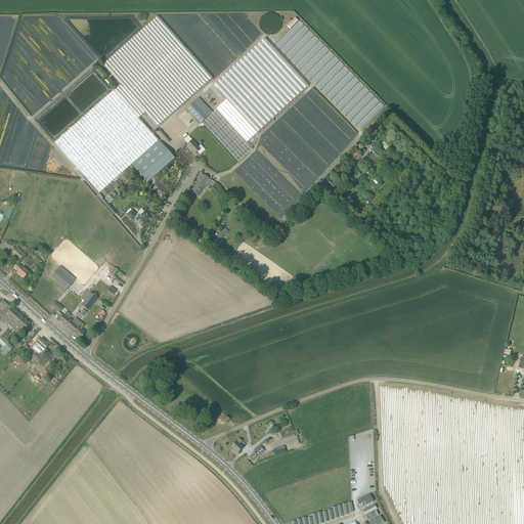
[(263,31),(278,33),(280,16),(267,14),(266,25),(264,25),(263,31)]
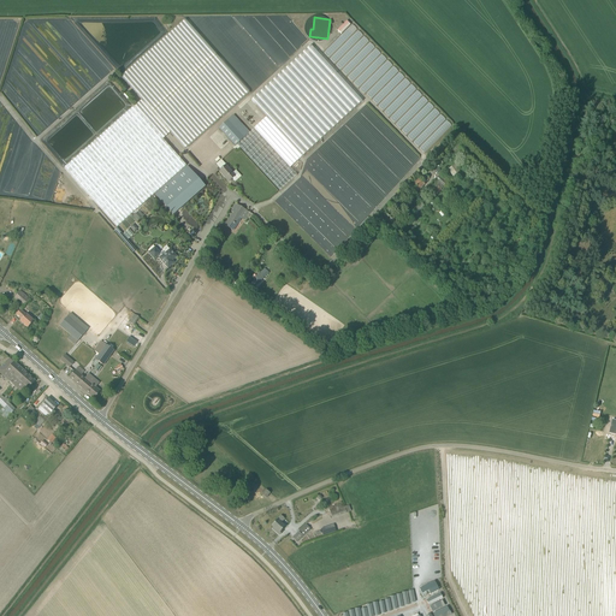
[(185,21),(122,76),(142,100),(171,132),(185,148),(249,93),(185,21)]
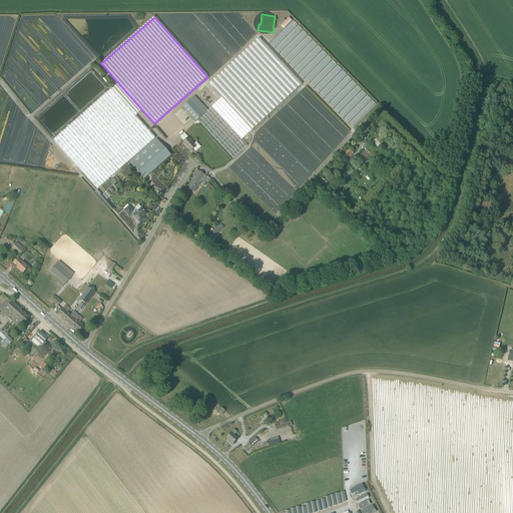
[(289,17),(286,20),(281,25),(284,28),(292,20),(289,17)]
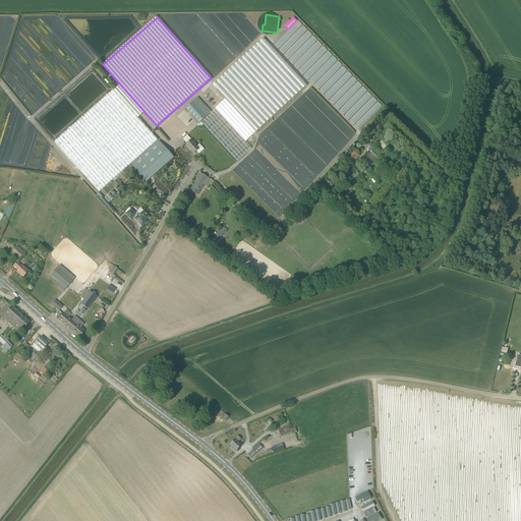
[(200,128),(201,127),(204,125),(236,162),(251,149),(245,142),(306,85),(263,38),(213,84),(225,99),(215,109),(212,112),(198,124),(197,125),(200,128)]
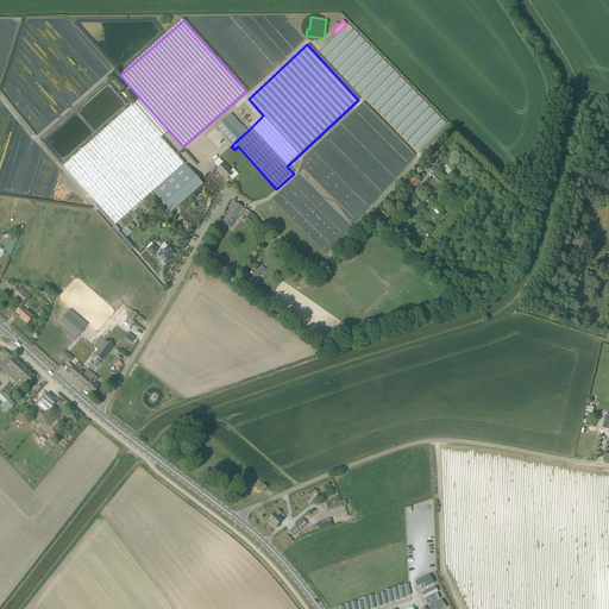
[(184,164),(161,137),(133,106),(132,105),(64,165),(117,225),(184,164)]
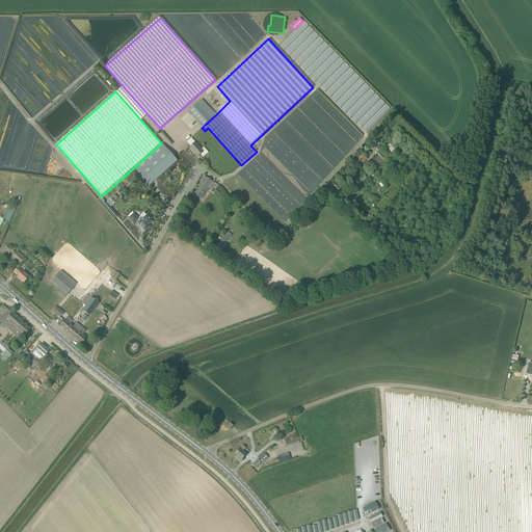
[(189,111),(203,127),(216,114),(202,100),(189,111)]
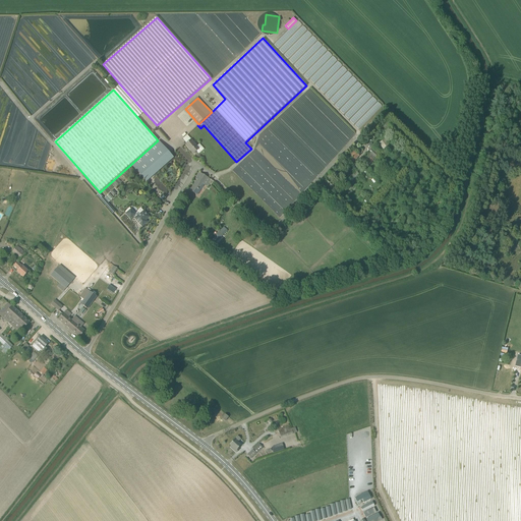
[(131,165),(147,182),(173,158),(159,140),(131,165)]
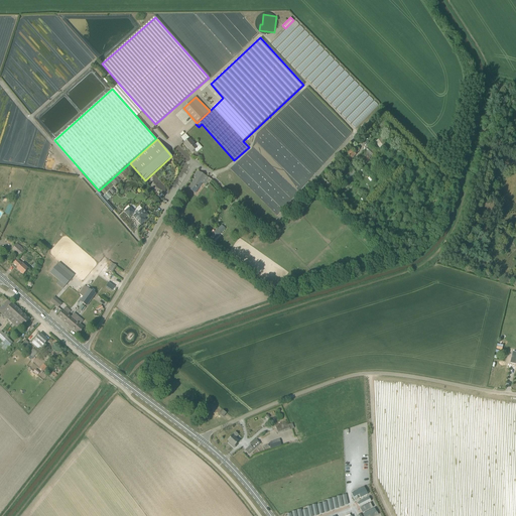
[(195,145),(189,139),(184,142),(183,144),(191,152),(195,149),(198,152),(203,147),(198,143),(195,145)]
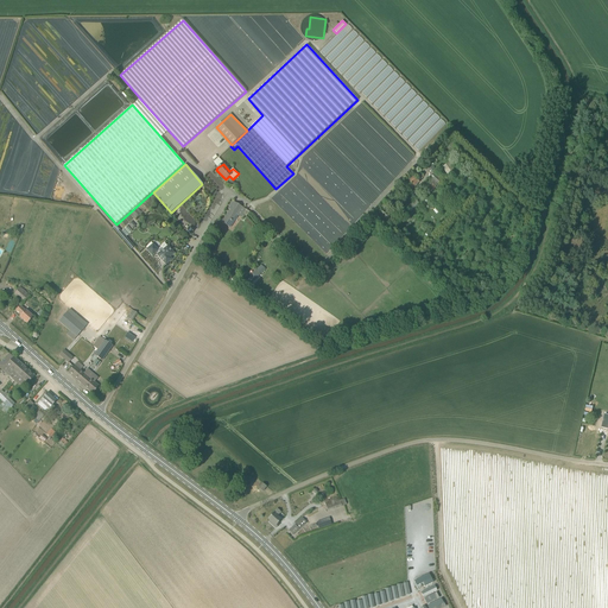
[(424,177),(418,172),(415,176),(413,176),(405,185),(411,191),(424,177)]
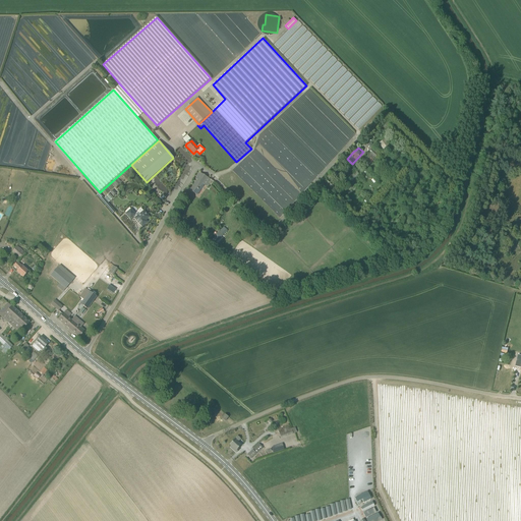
[(367,167),(373,161),(372,160),(378,155),(371,150),(361,161),(367,167)]
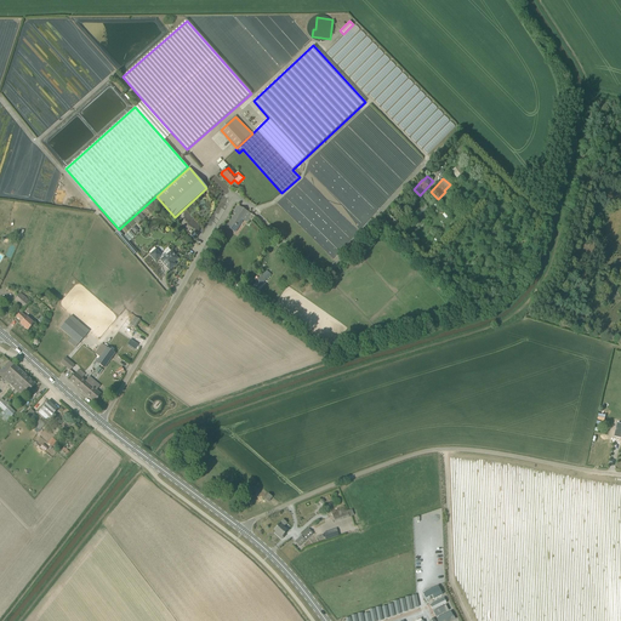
[(252,215),(251,214),(238,205),(233,214),(238,216),(235,220),(233,218),(227,228),(235,233),(243,220),(246,222),(248,223),(252,215)]
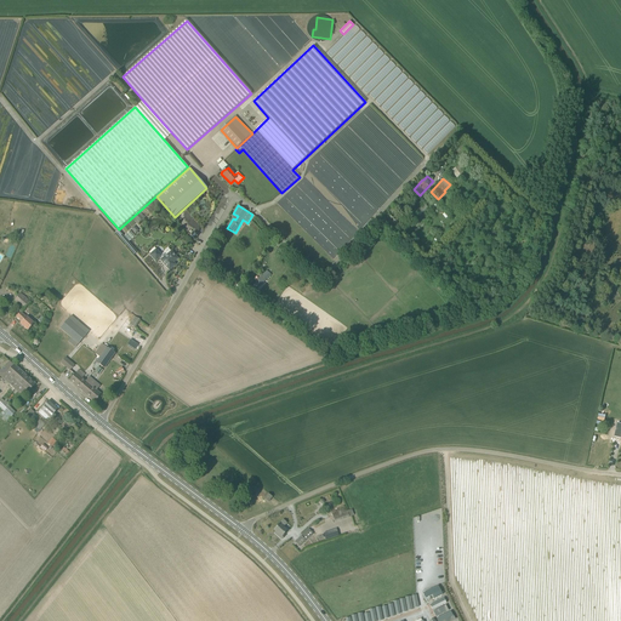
[(397,228),(400,224),(393,216),(388,220),(397,228)]
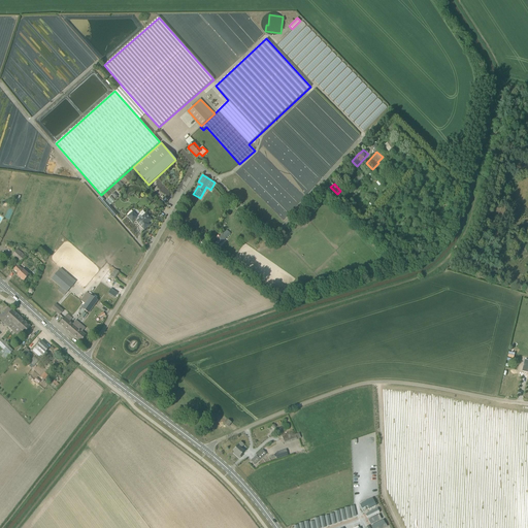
[(133,211),(132,211),(128,216),(127,217),(132,223),(136,220),(137,221),(136,222),(143,230),(150,225),(147,224),(152,220),(145,212),(145,213),(142,210),(139,213),(142,217),(139,219),(133,211)]
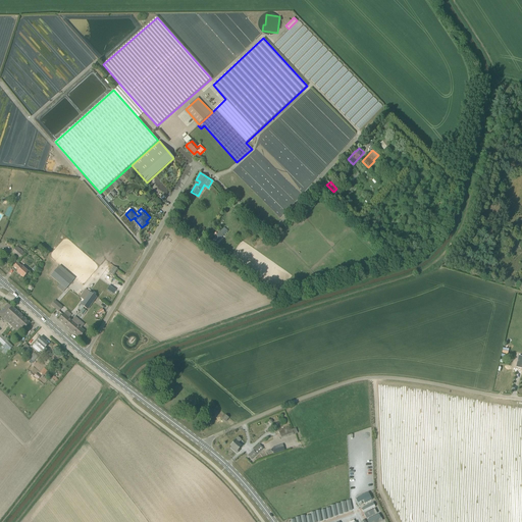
[(220,240),(227,231),(224,228),(220,231),(216,236),(220,240)]
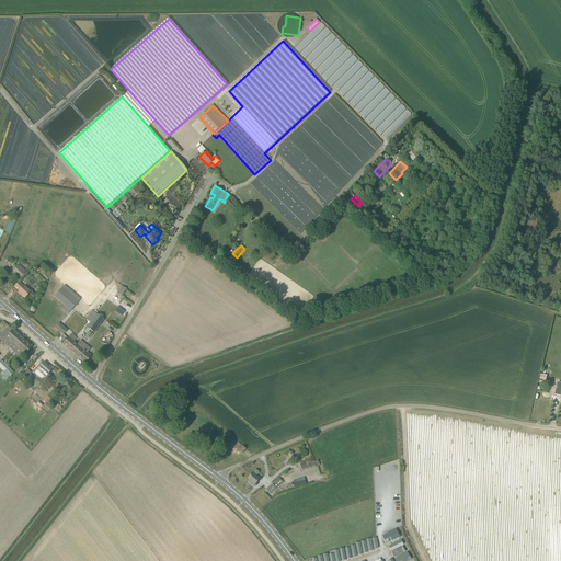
[(21,282),(27,273),(19,265),(11,274),(21,282)]
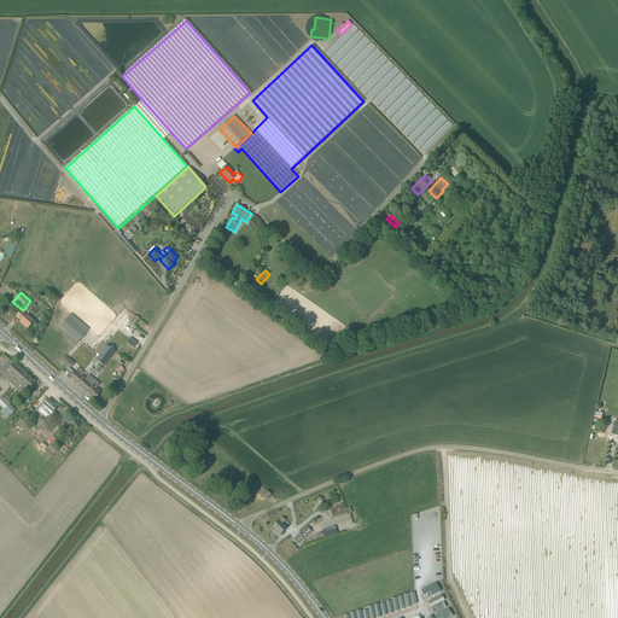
[(28,330),(34,322),(22,310),(17,316),(22,321),(21,322),(28,330)]
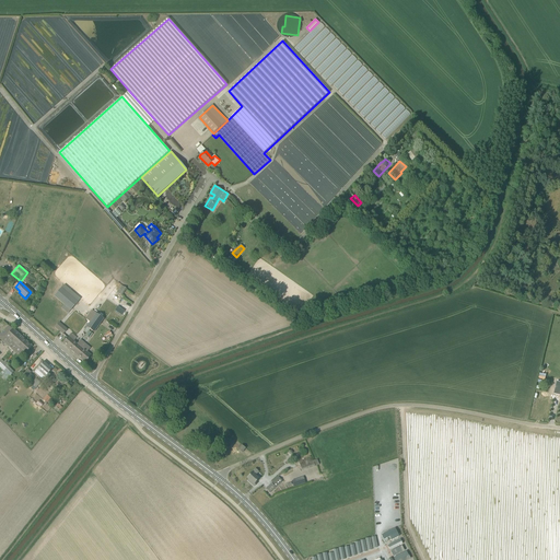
[(78,302),(61,288),(55,296),(71,311),(78,302)]
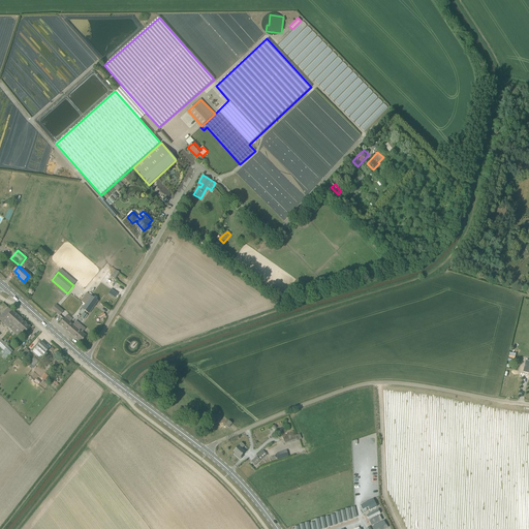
[(115,299),(117,294),(111,290),(107,294),(115,299)]
